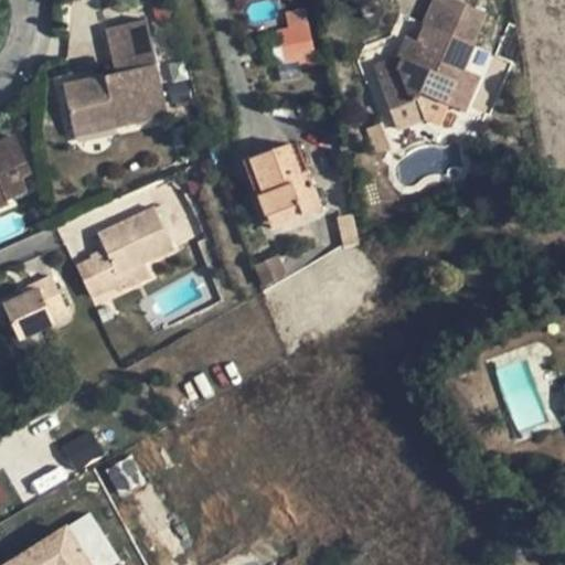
[(162,0),(159,0),(153,1),(157,17),(167,14),(162,0)]
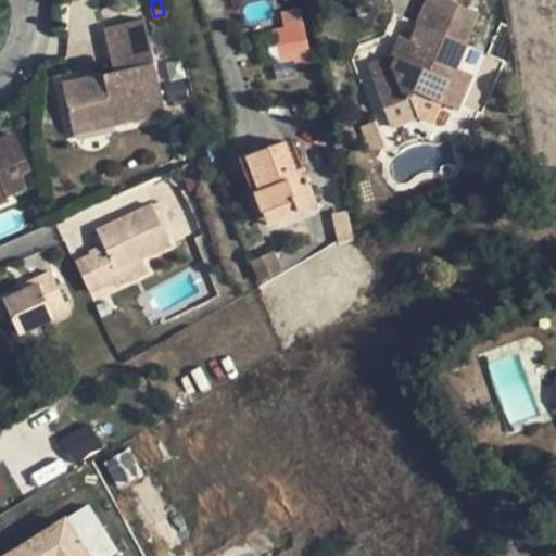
[(477,16),(441,0),(427,0),(408,43),(399,39),(391,58),(390,68),(370,76),(383,110),(412,99),(416,90),(441,101),(456,108),(470,75),(455,67),(477,16)]
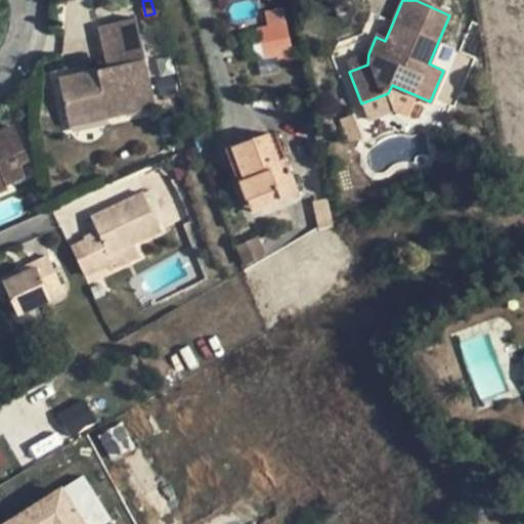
[(136,18),(106,25),(116,66),(106,68),(59,79),(68,120),(106,112),(107,118),(157,107),(136,18)]
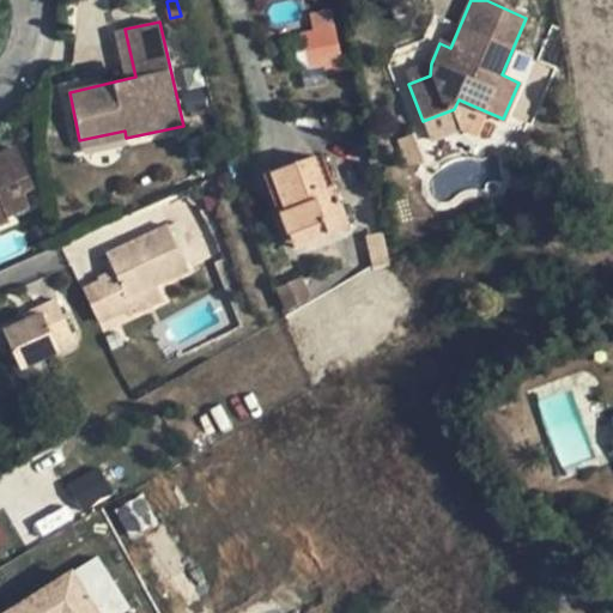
[(345,62),(339,28),(319,31),(326,66),(345,62)]
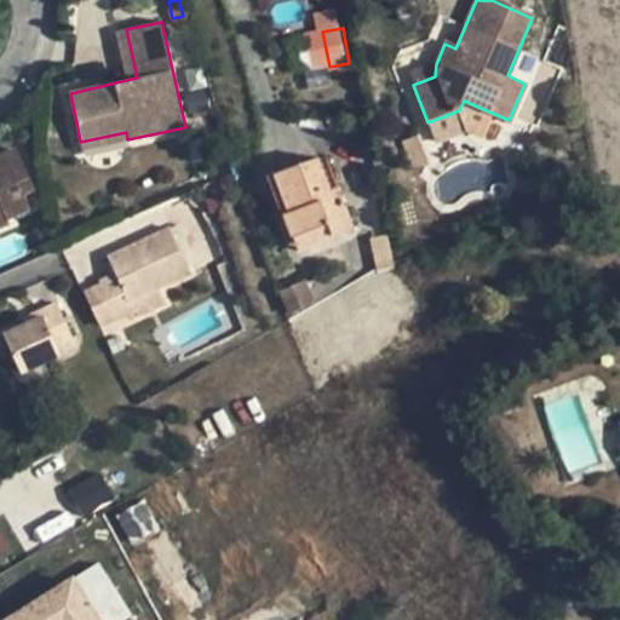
[(126,29),(115,32),(126,80),(137,78),(126,29)]
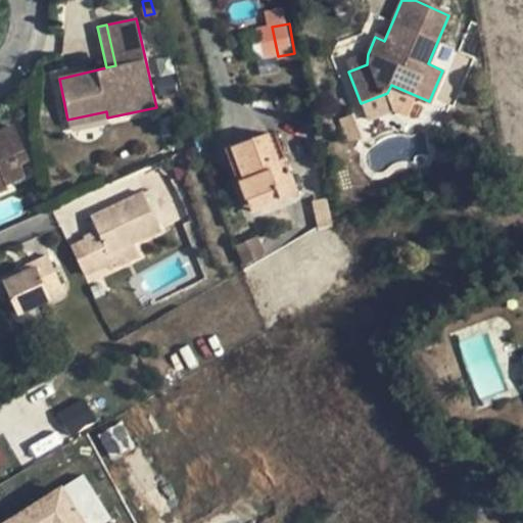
[(438,46),(431,64),(446,69),(453,51),(438,46)]
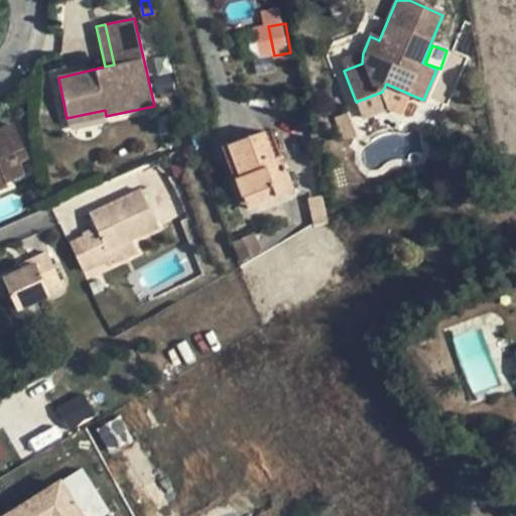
[(342,62),(344,71),(362,63),(363,53),(342,62)]
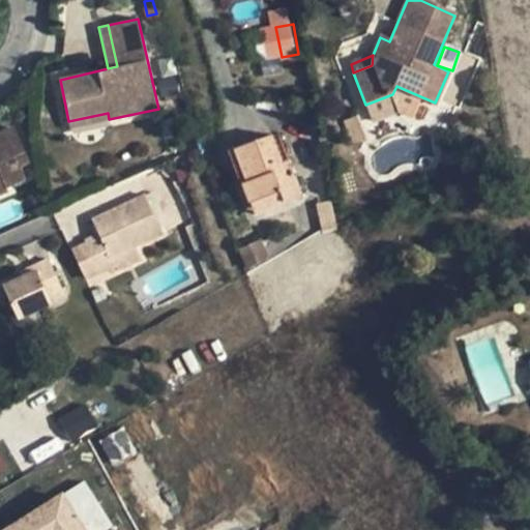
[(175,78),(158,82),(162,97),(178,94),(175,78)]
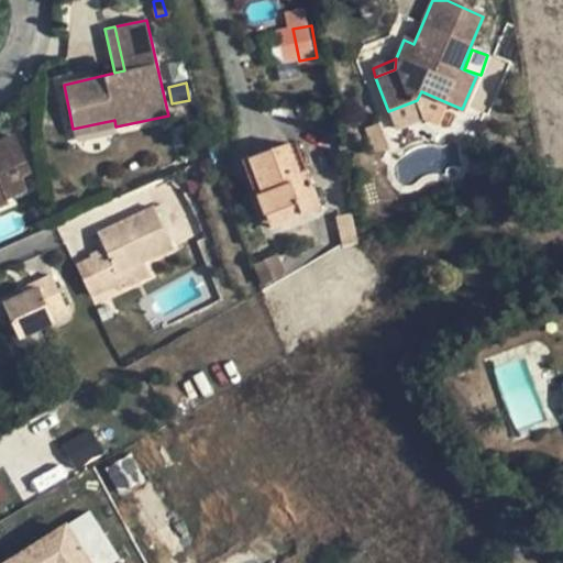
[(421,91),(417,100),(422,117),(437,123),(446,102),(421,91)]
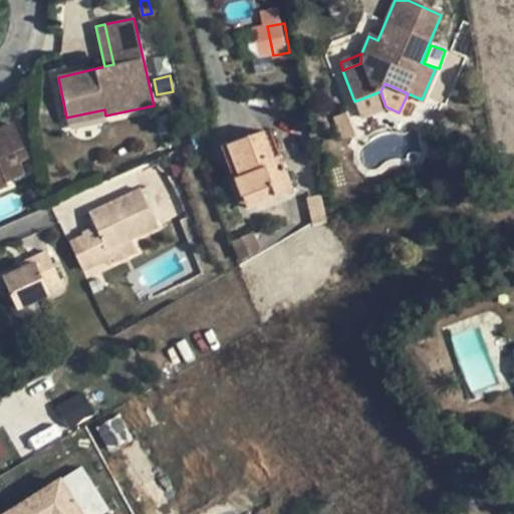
[(380,91),(354,101),(360,116),(386,106),(380,91)]
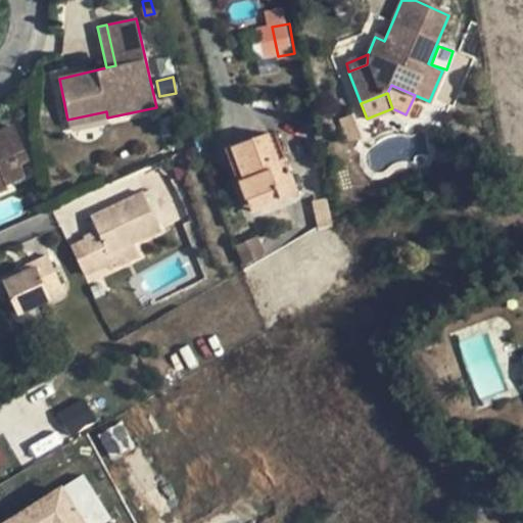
[(106,111),(67,120),(69,127),(107,117),(106,111)]
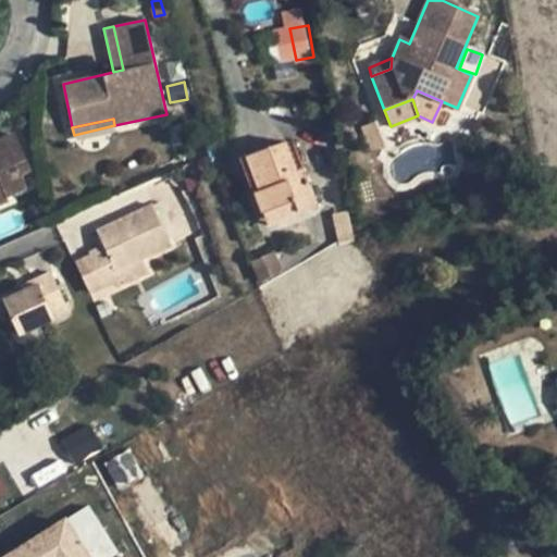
[(0,205),(8,201),(5,197),(27,188),(22,174),(31,170),(15,134),(0,140),(0,205)]
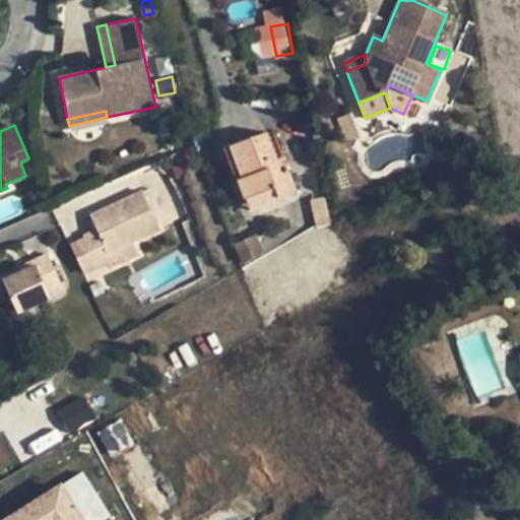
[(266,134),(232,147),(243,178),(239,180),(245,197),(276,186),(280,196),(296,190),(288,174),(281,176),(275,159),(266,134)]
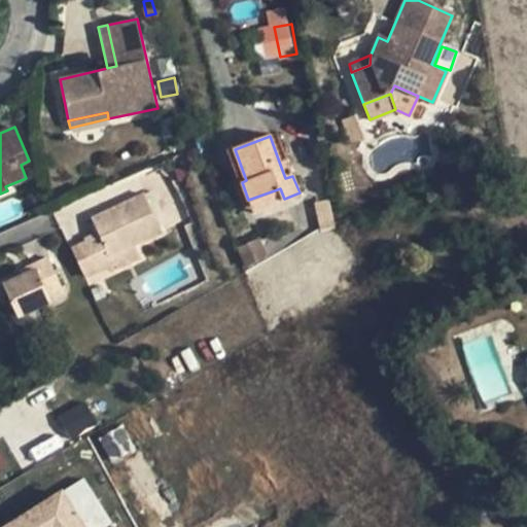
[(246,180),(235,149),(227,151),(240,182),(242,182),(246,180)]
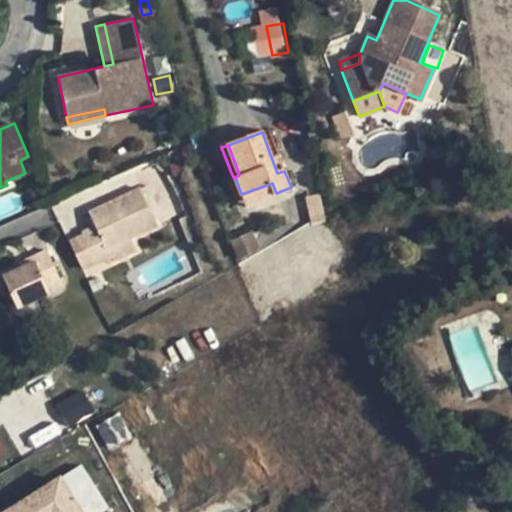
[(277,173),(284,171),(278,155),(271,157),(277,173)]
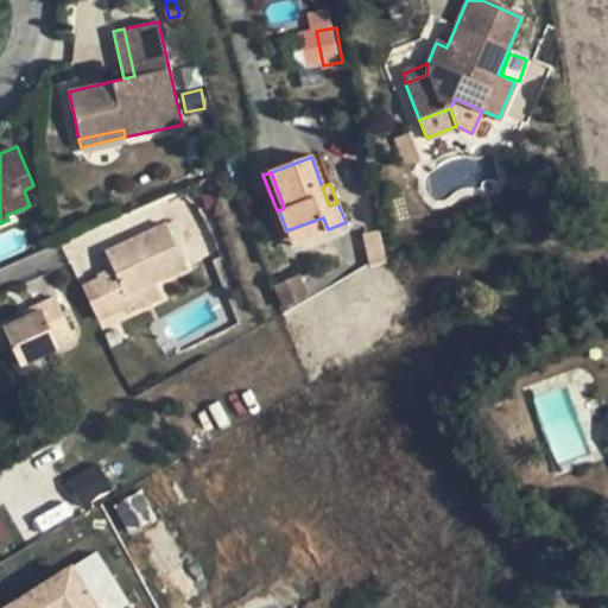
[(208,192),(197,197),(203,213),(214,209),(208,192)]
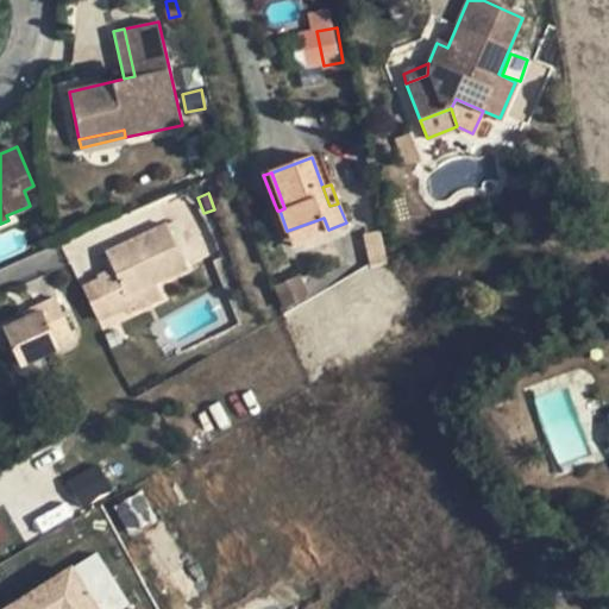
[(324,218),(287,231),(292,243),(328,230),(324,218)]
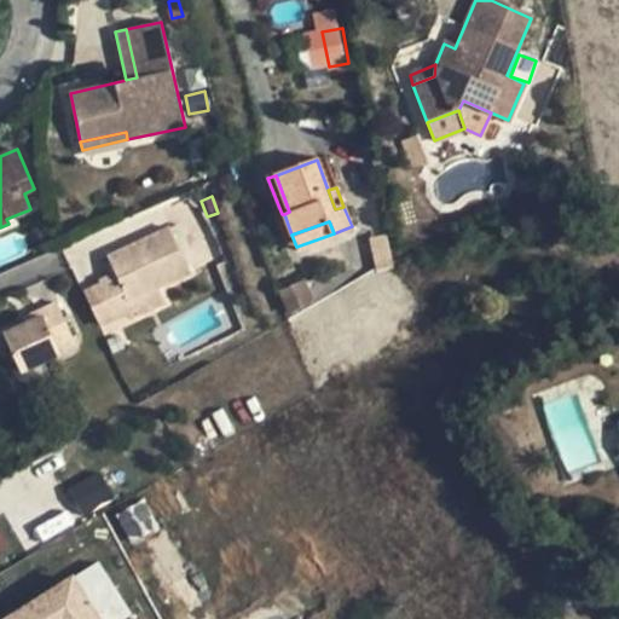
[(385,221),(370,225),(380,266),(393,261),(385,221)]
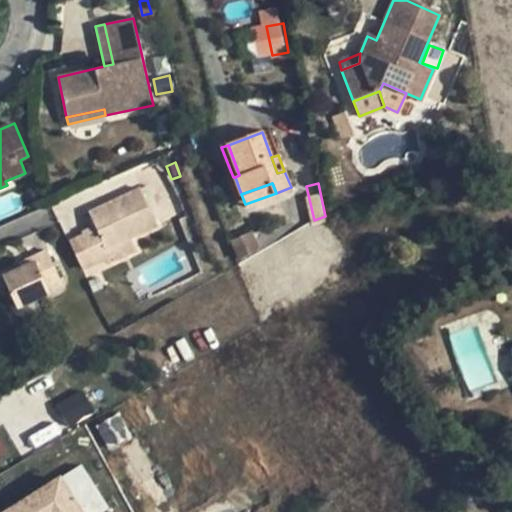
[(161,217),(146,185),(139,188),(154,220),(161,217)]
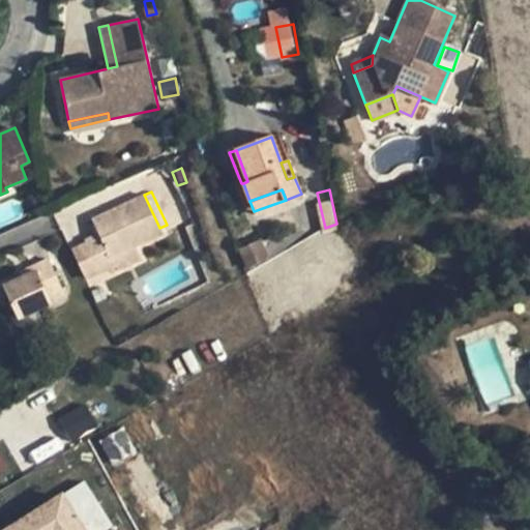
[(159,228),(144,195),(93,219),(99,234),(85,240),(86,243),(100,273),(116,267),(112,258),(135,247),(163,234),(159,228)]
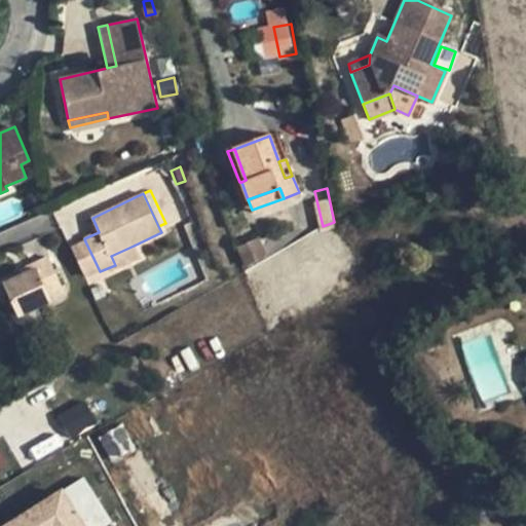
[(287,248),(282,236),(268,242),(273,254),(287,248)]
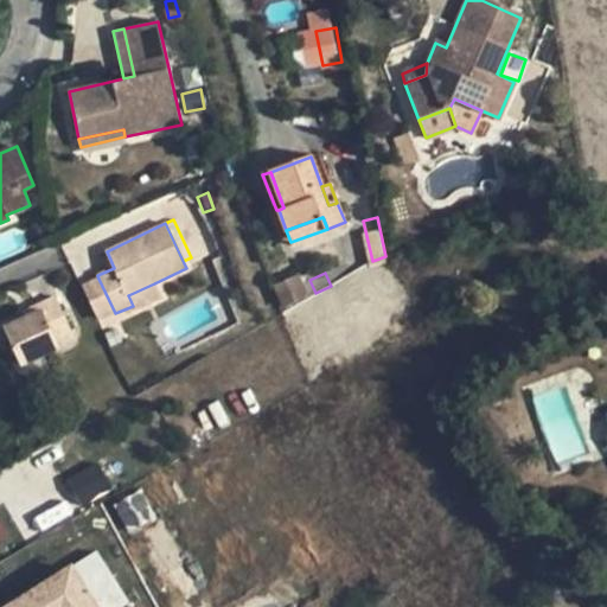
[(307,296),(299,276),(275,286),(283,307),(307,296)]
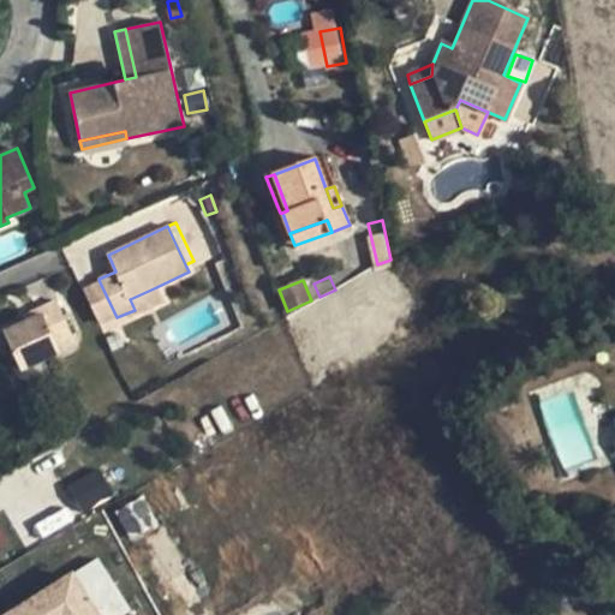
[(117,317),(100,282),(83,290),(100,326),(117,317)]
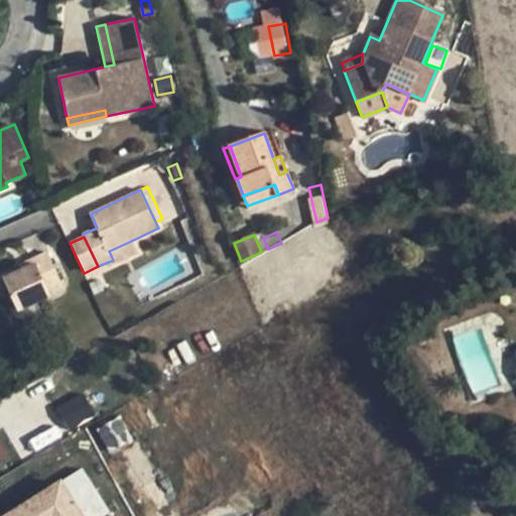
[(136,251),(131,241),(109,251),(113,260),(114,261),(136,251)]
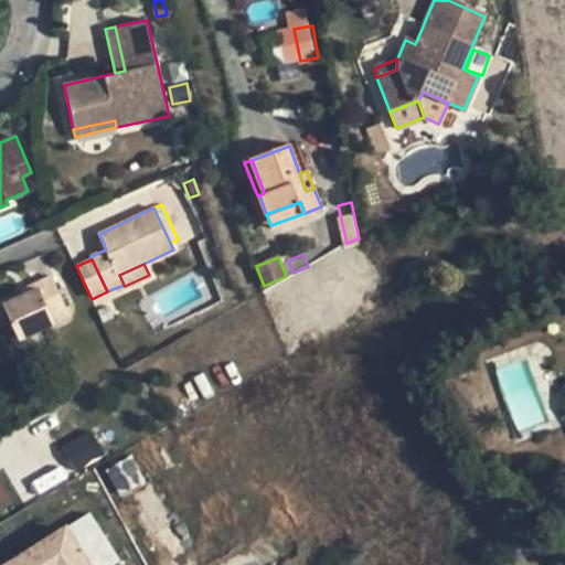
[(24,295),(3,305),(19,341),(40,331),(55,324),(53,319),(67,312),(52,276),(36,283),(39,288),(24,295)]
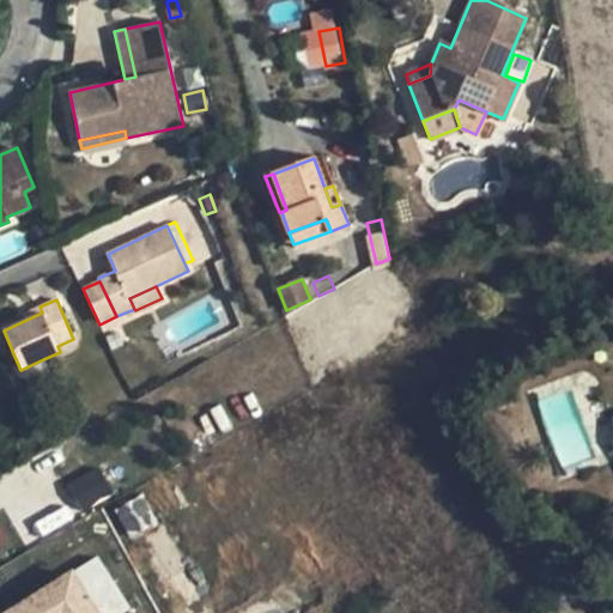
[(26,320),(42,313),(40,307),(24,314),(26,320)]
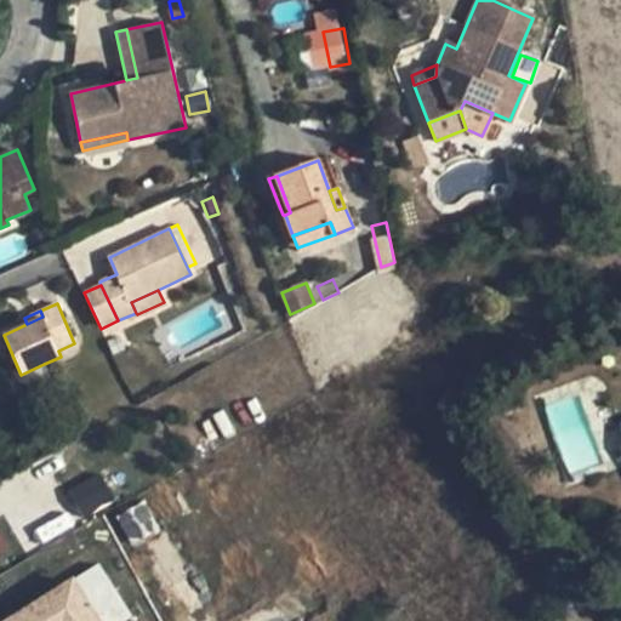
[(44,364),(21,375),(29,391),(52,382),(44,364)]
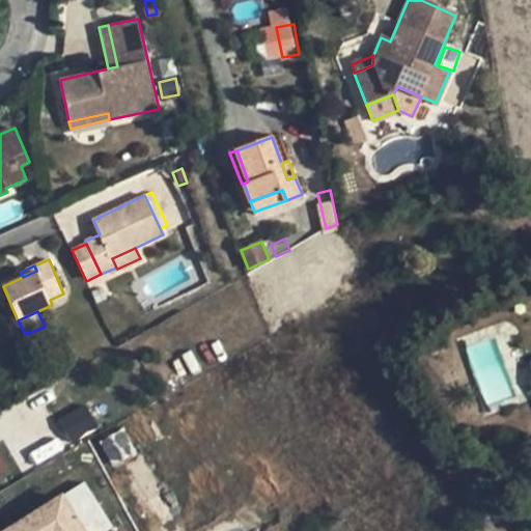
[(68,441),(96,429),(87,406),(58,417),(68,441)]
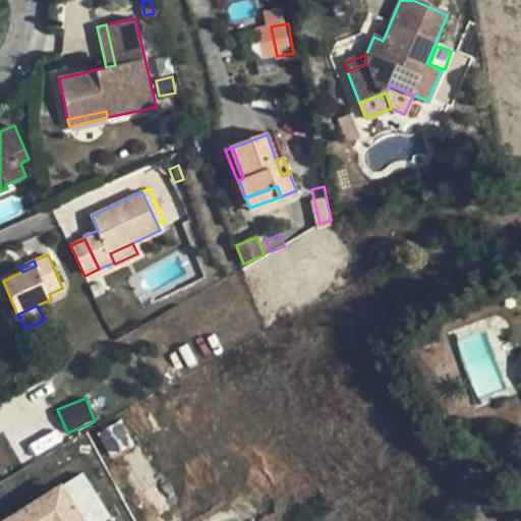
[(60,424),(34,440),(43,453),(69,437),(60,424)]
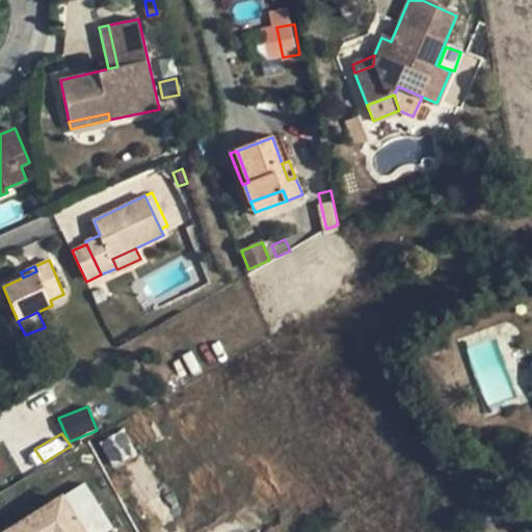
[(102,441),(109,461),(127,455),(120,434),(102,441)]
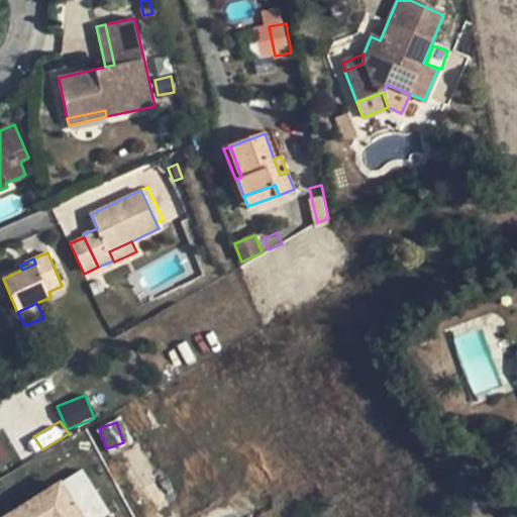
[(86,516),(69,487),(16,516),(86,516)]
